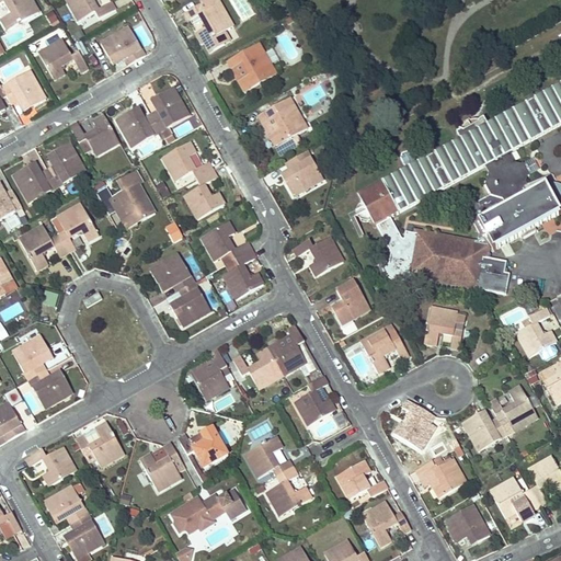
[(0,0),(0,4),(6,1),(13,13),(2,20),(8,31),(39,13),(32,0),(0,0)]
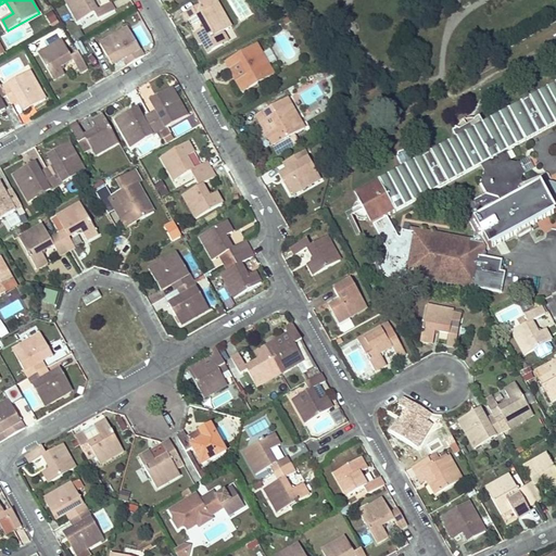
[(65,0),(78,22),(95,13),(99,20),(115,10),(111,2),(100,9),(95,0),(65,0)]
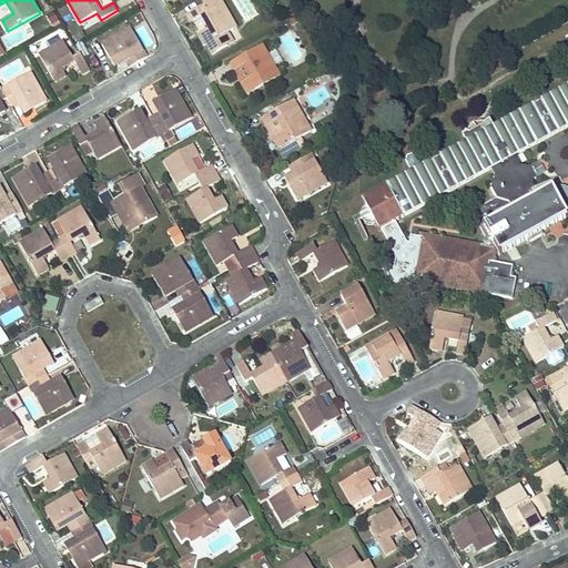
[(221,0),(203,0),(205,2),(185,13),(190,21),(200,16),(206,28),(196,33),(203,44),(205,43),(211,52),(226,44),(221,34),(226,31),(236,26),(221,0)]
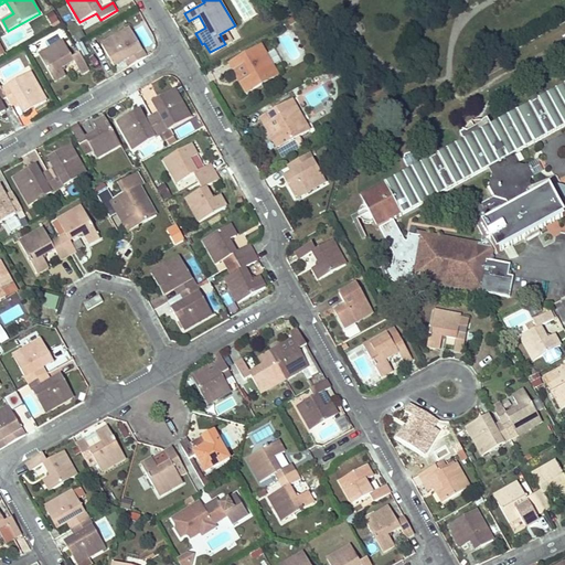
[(53,11),(46,16),(52,25),(60,21),(53,11)]
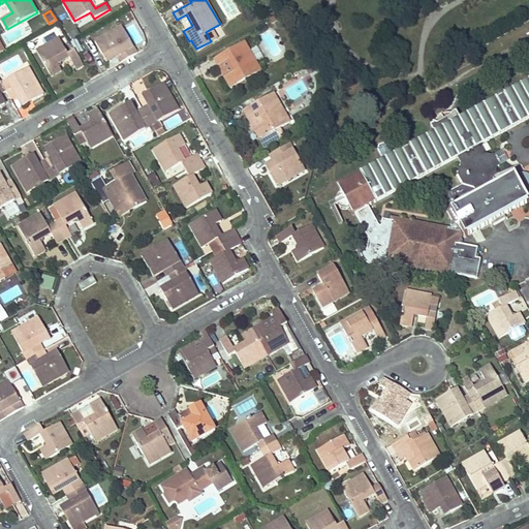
[(123,24),(96,39),(102,52),(107,49),(110,53),(115,50),(118,55),(122,61),(138,52),(123,24)]
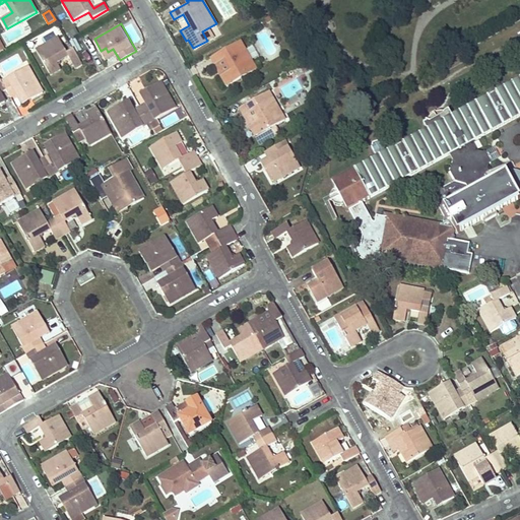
[(202,31),(207,41),(213,37),(207,28),(202,31)]
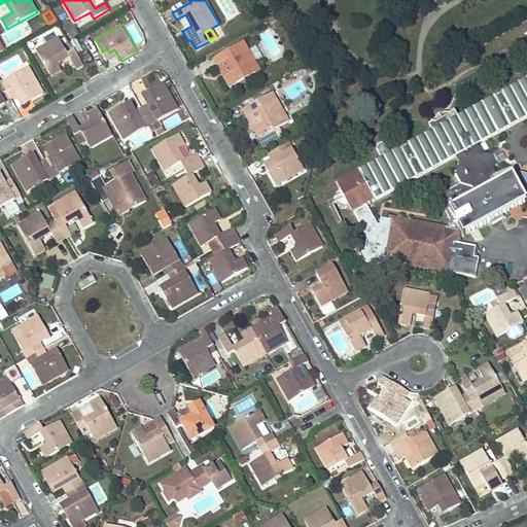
[(75,68),(83,63),(75,48),(68,53),(59,36),(36,48),(50,73),(61,67),(58,63),(69,57),(75,68)]
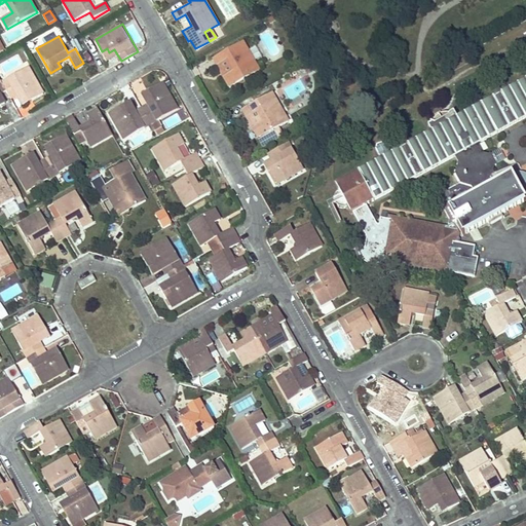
[(260,73),(243,42),(214,60),(218,67),(228,61),(234,73),(224,78),(230,89),(260,73)]
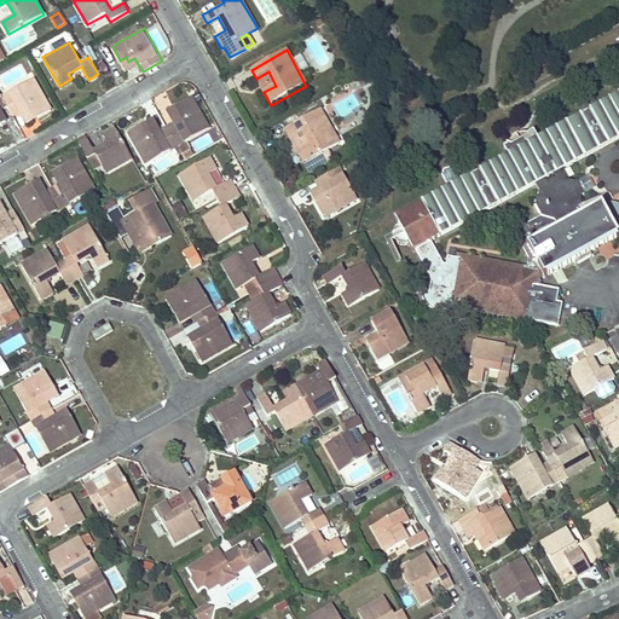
[(120,61),(126,70),(138,64),(134,58),(128,62),(126,57),(120,61)]
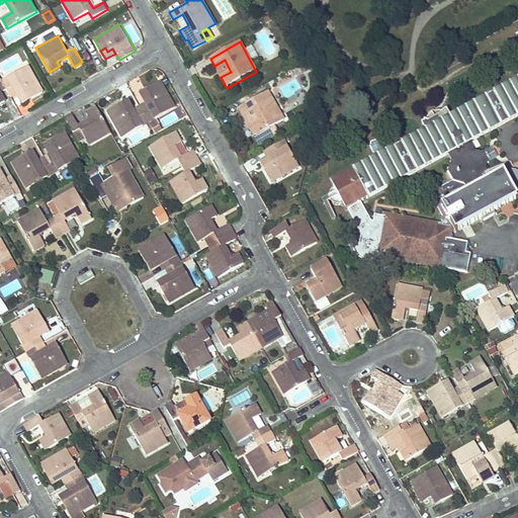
[(42,90),(27,64),(1,79),(5,88),(10,96),(17,92),(22,90),(24,93),(29,91),(31,97),(42,90)]
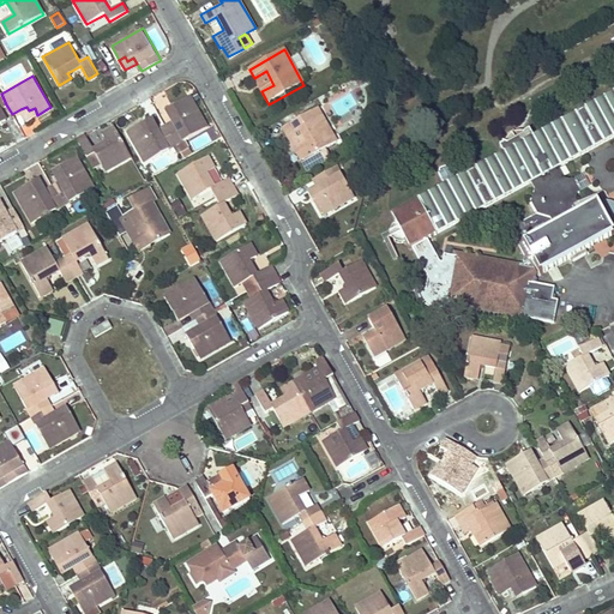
[(445,186),(391,215),(395,222),(405,241),(409,248),(413,247),(428,238),(531,181),(536,188),(531,202),(533,204),(537,214),(552,217),(555,224),(523,242),(540,272),(613,233),(613,232),(597,202),(566,218),(561,212),(566,199),(560,187),(546,182),(542,176),(613,136),(613,92),(535,137),(533,136),(531,136),(528,134),(525,134),(521,136),(519,136),(515,138),(513,139),(511,142),(510,143),(509,144),(507,146),(506,148),(506,150),(505,151),(505,154),(455,180),(445,186)]
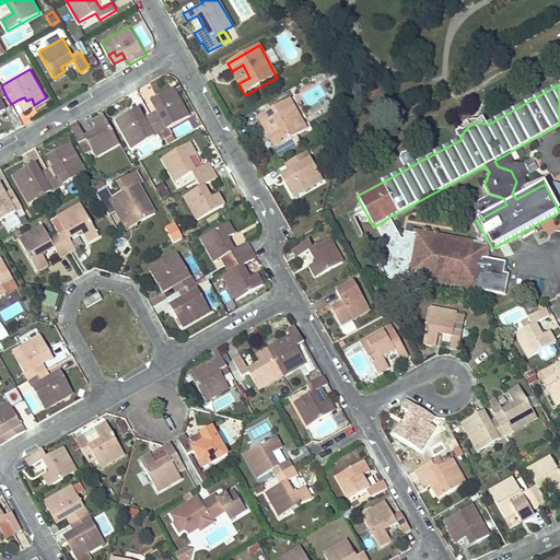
[(158,112),(151,116),(161,133),(167,146),(177,140),(171,128),(189,118),(173,89),(162,95),(165,102),(161,104),(164,108),(158,112)]
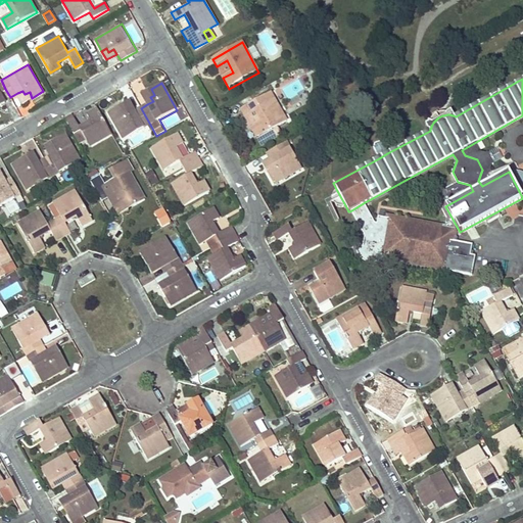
[(142,94),(147,104),(153,101),(150,97),(154,95),(151,89),(142,94)]
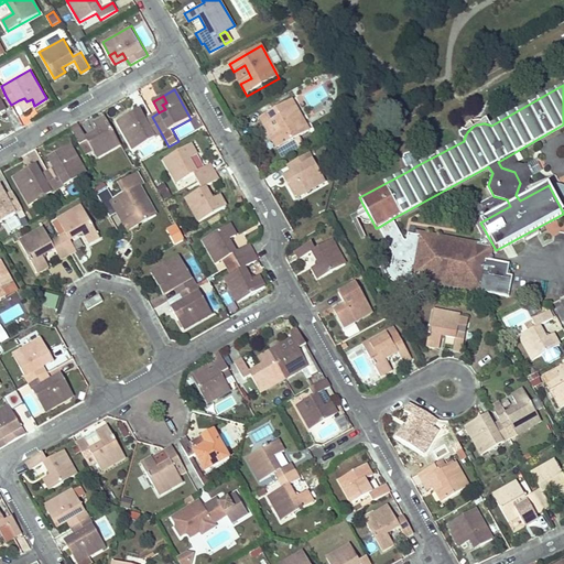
[(19,100),(24,111),(34,106),(32,99),(26,101),(24,98),(19,100)]
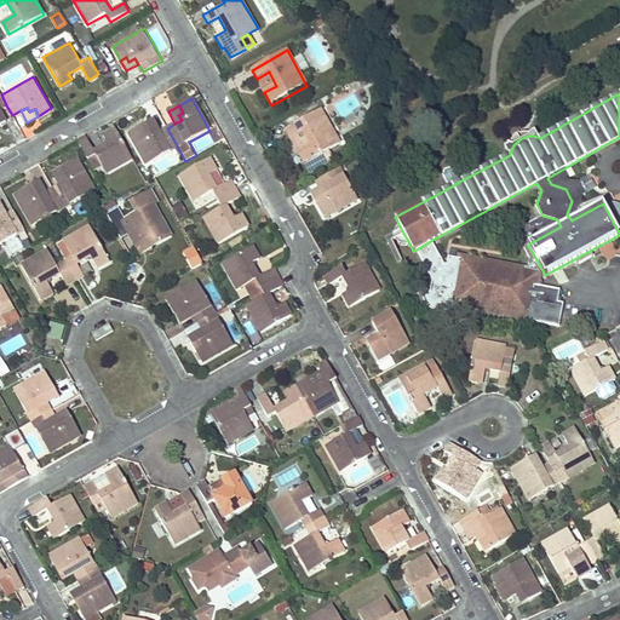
[(304,165),(340,144),(321,109),(286,130),(291,138),(297,151),(304,165)]
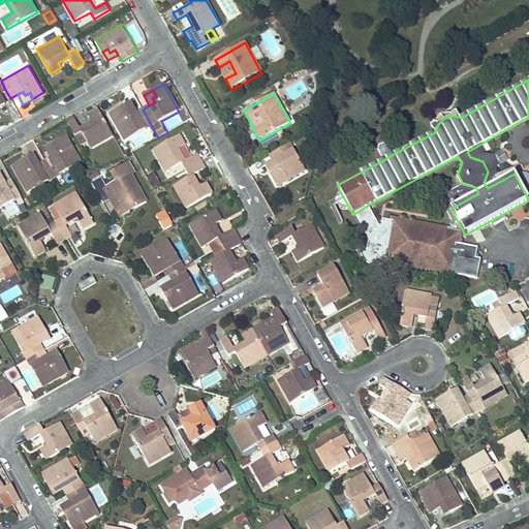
[(130,102),(122,107),(125,114),(129,112),(131,116),(136,113),(130,102)]
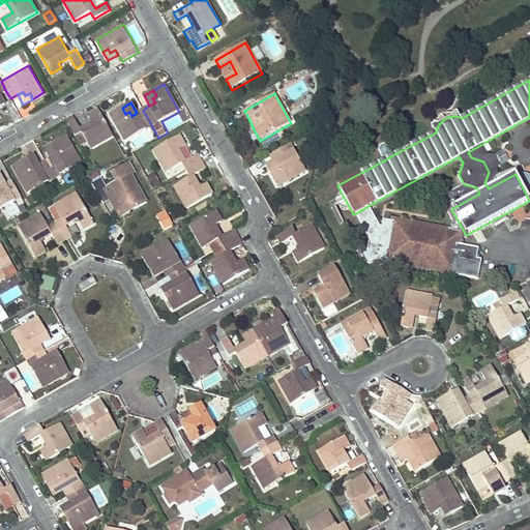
[(122,108),(111,115),(125,142),(152,126),(143,110),(137,113),(131,116),(129,112),(125,114),(122,108)]
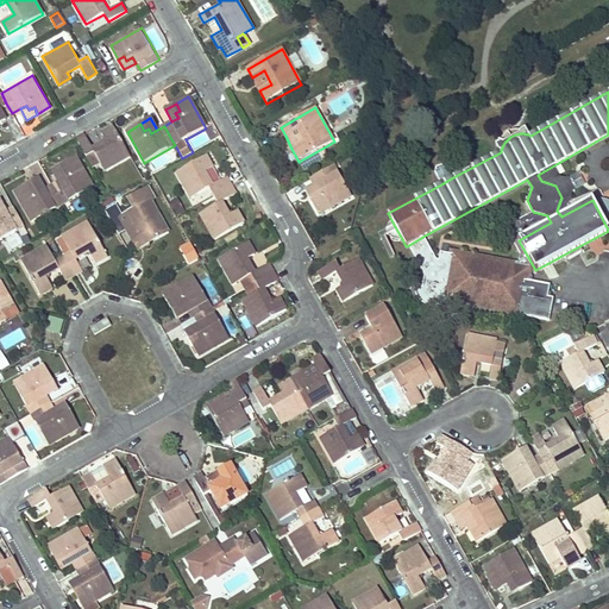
[(86,133),(77,139),(88,158),(95,154),(105,173),(131,157),(115,129),(102,136),(106,140),(93,148),(86,133)]
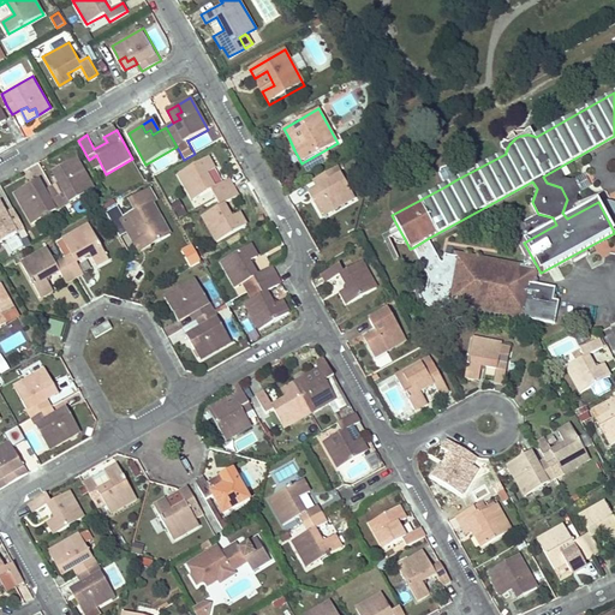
[(288,137),(281,142),(288,154),(294,150),(288,137)]
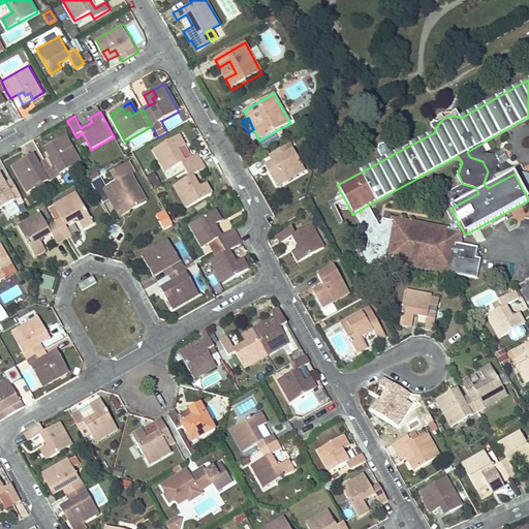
[(53,157),(45,161),(56,179),(83,163),(67,136),(56,143),(59,149),(55,151),(57,155),(53,157)]
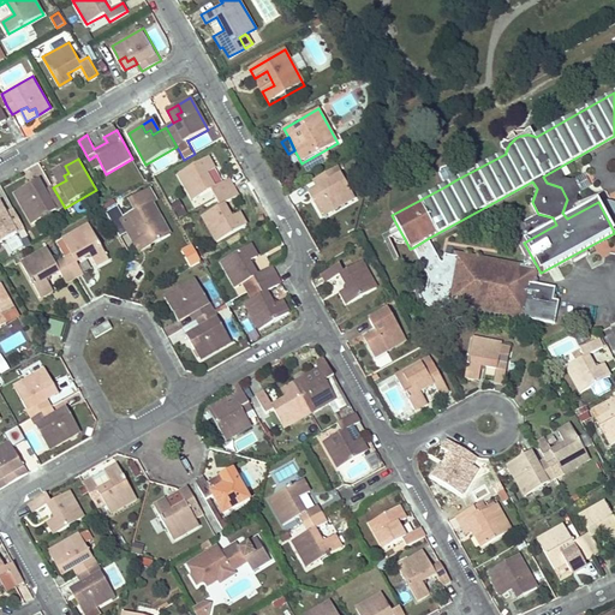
[(215,169),(208,159),(179,175),(193,201),(210,190),(215,198),(234,187),(230,179),(216,186),(209,173),(215,169)]
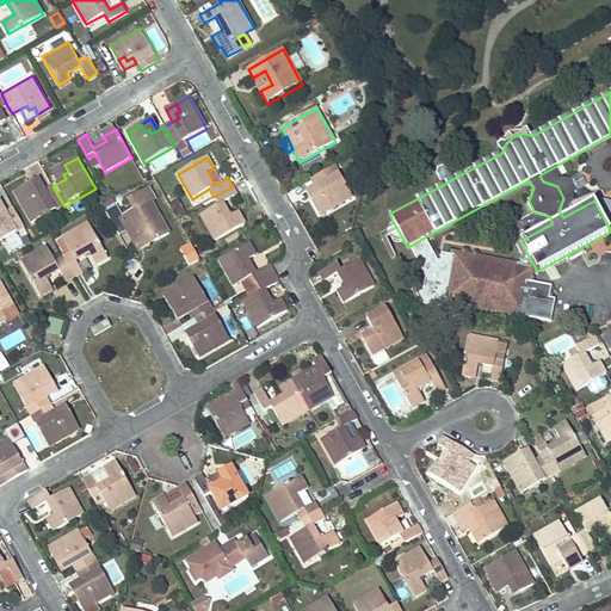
[(450,174),(448,168),(444,162),(438,166),(436,172),(438,178),(442,179),(450,174)]
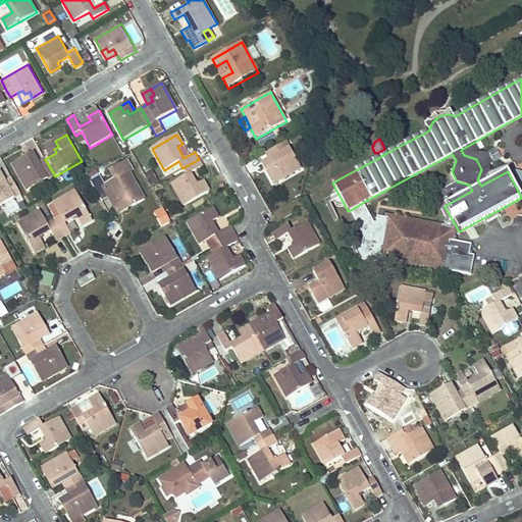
[(47,146),(52,155),(56,153),(54,149),(58,147),(55,141),(47,146)]
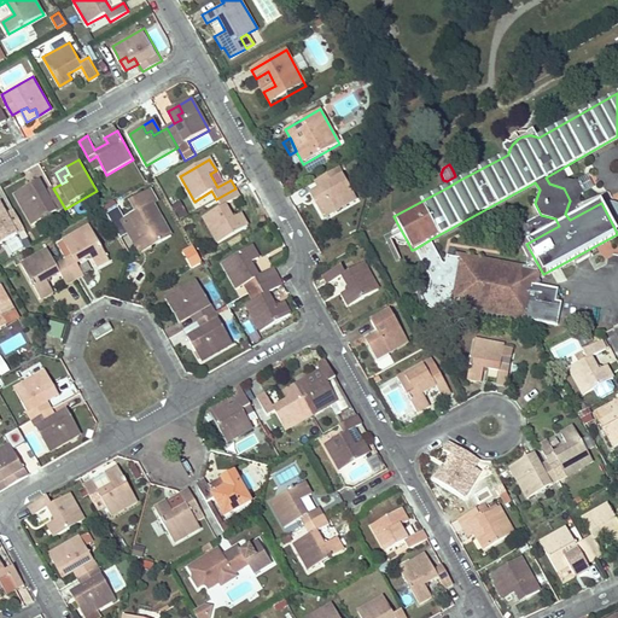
[(355,198),(339,167),(314,181),(319,188),(321,194),(316,197),(320,202),(314,204),(322,217),(355,198)]
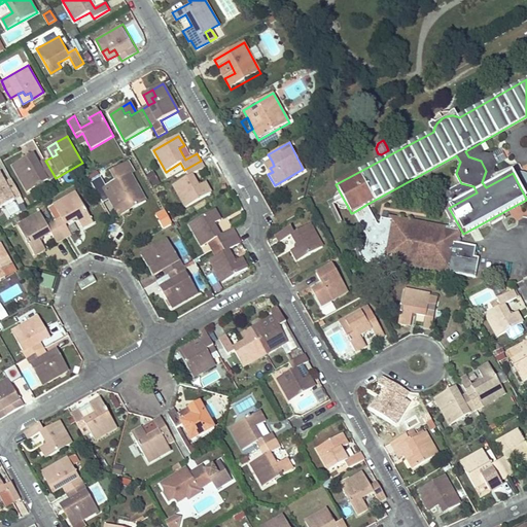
[(381,154),(378,153),(382,160),(390,154),(388,150),(381,154)]
